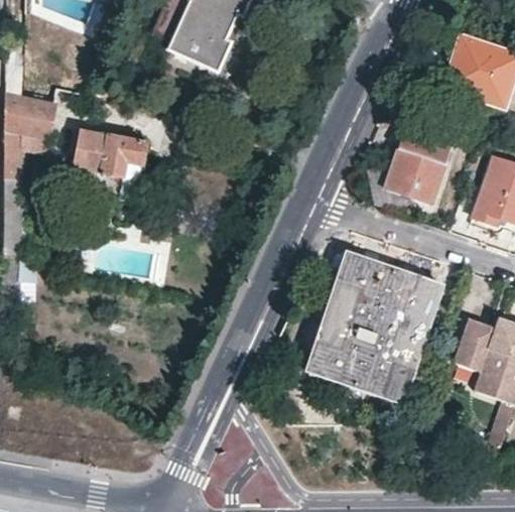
[(162,0),(148,31),(169,41),(188,0),(162,0)]
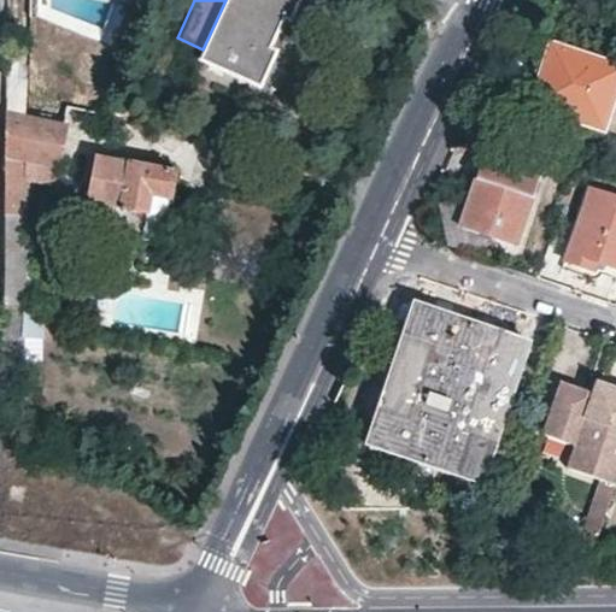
[(226,0),(203,49),(199,58),(259,86),(276,48),(269,45),(282,15),(289,17),(297,0),(226,0)]
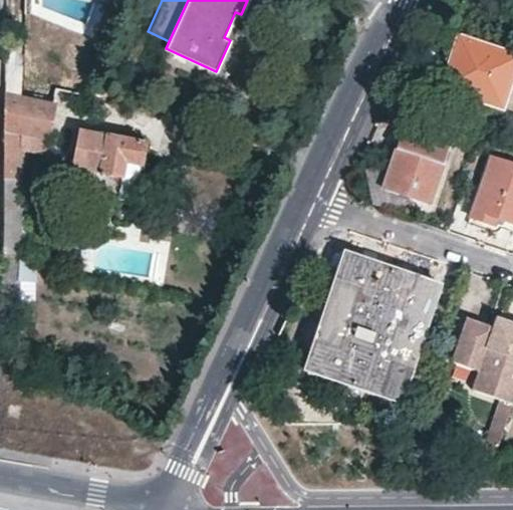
[(230,40),(241,14),(235,12),(224,37),(230,40)]
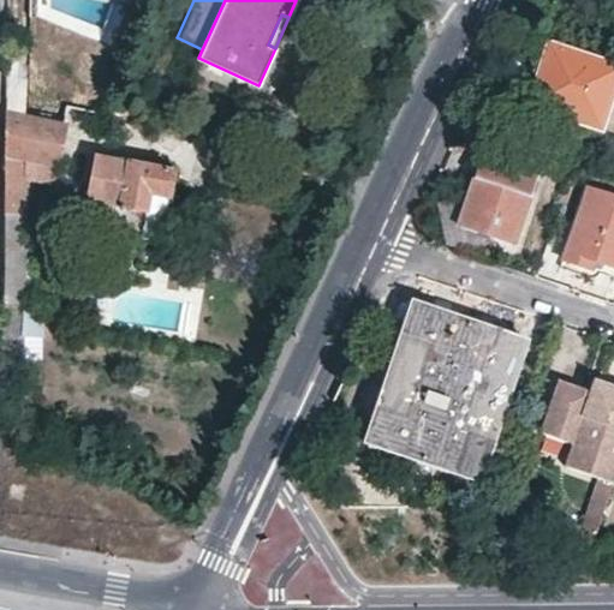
[(598,129),(613,85),(613,63),(548,41),(526,103),(598,129)]
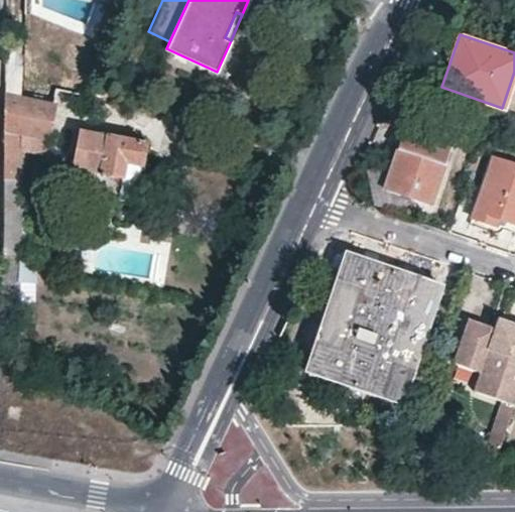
[(52,101),(59,60),(19,52),(20,45),(4,42),(4,74),(4,187),(4,196),(20,195),(22,196),(22,149),(44,152),(54,101),(52,101)]
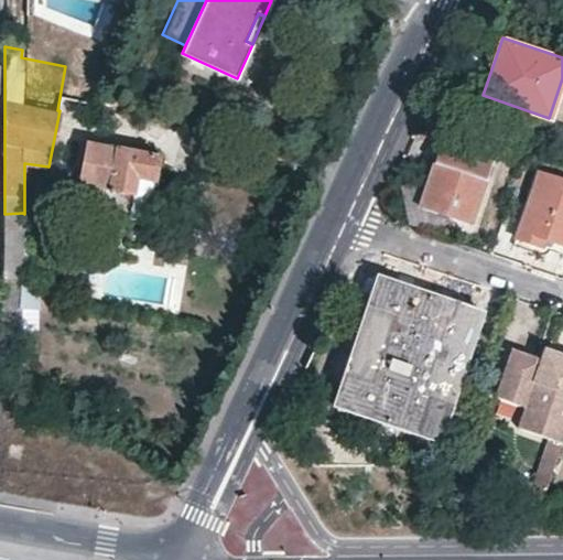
[(471,223),(494,157),(442,140),(420,205),(471,223)]
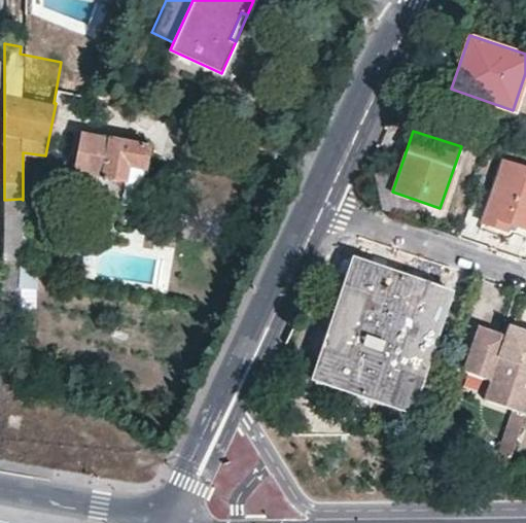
[(147,144),(80,133),(73,171),(79,172),(74,194),(131,206),(136,182),(139,179),(142,166),(143,167),(147,144)]
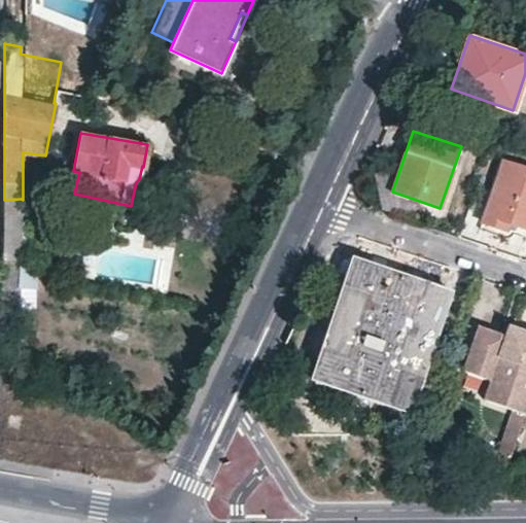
[(525,227),(525,168),(503,161),(483,219),(505,229),(507,221),(525,227)]
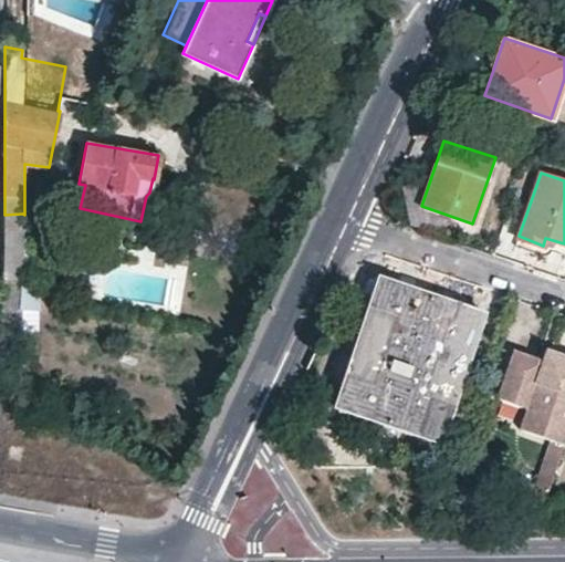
[(41,309),(40,238),(22,239),(22,226),(4,226),(1,373),(19,383),(22,308),(41,309)]
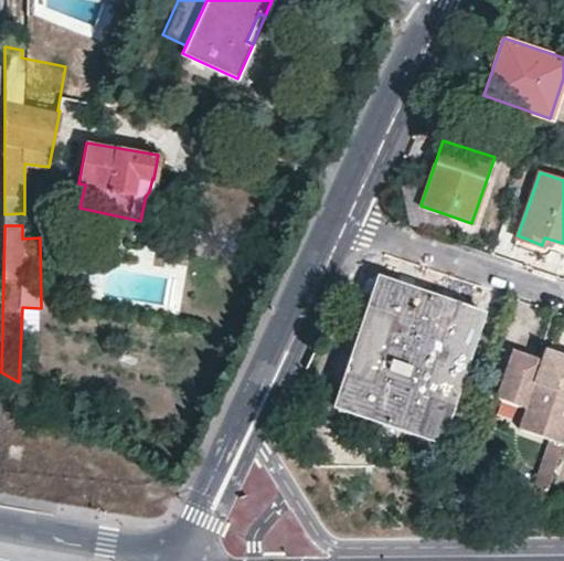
[(488,318),(491,310),(380,273),(376,281),(384,283),(479,316),(488,318)]
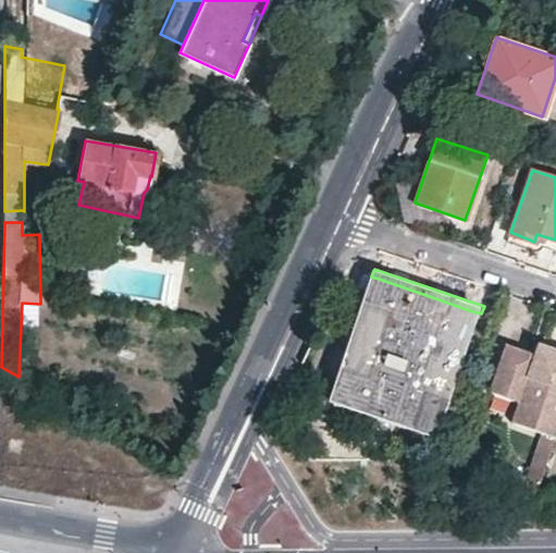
[(337,395),(379,279),(371,277),(330,393),(337,395)]
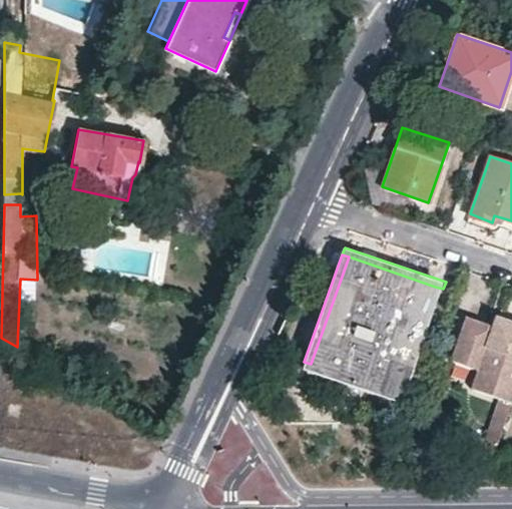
[(435,287),(349,257),(311,364),(397,394),(435,287)]
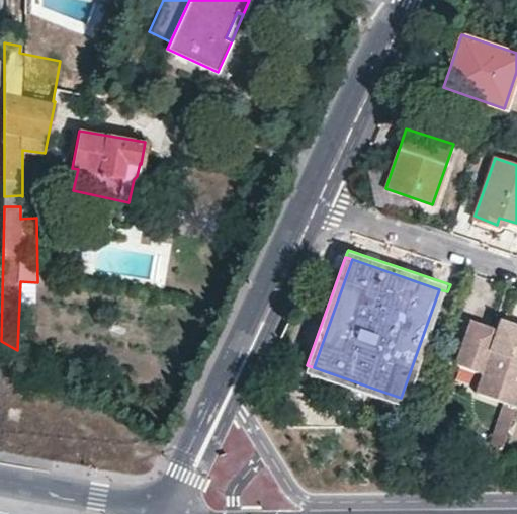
[(409,400),(447,291),(439,289),(401,398),(409,400)]
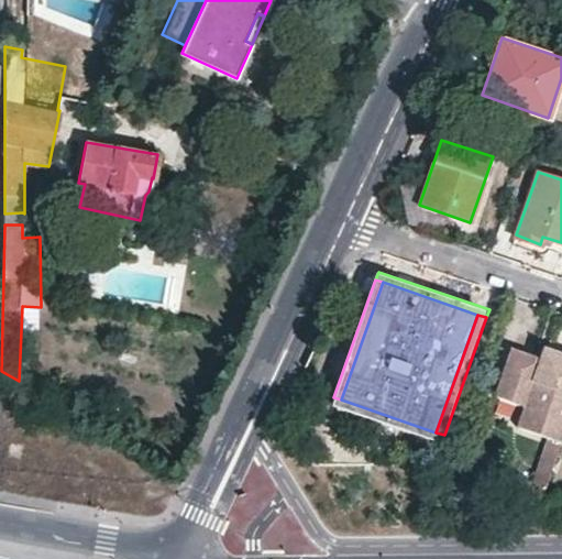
[(561,360),(544,354),(542,360),(516,350),(499,397),(526,406),(518,427),(543,437),(560,442),(561,437),(561,360)]
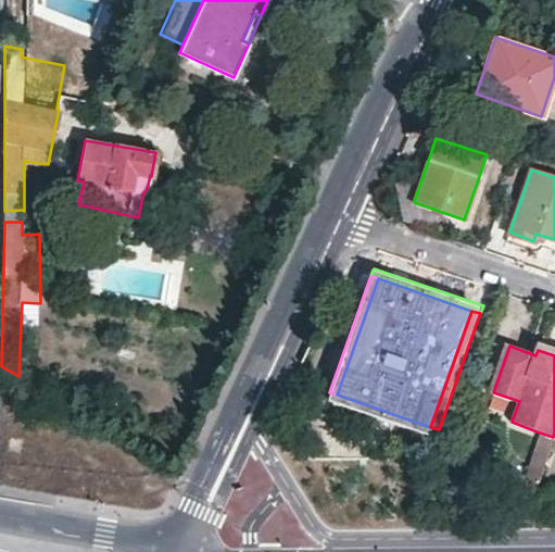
[(430,427),(337,394),(329,392),(327,400),(436,438),(439,429),(430,427)]
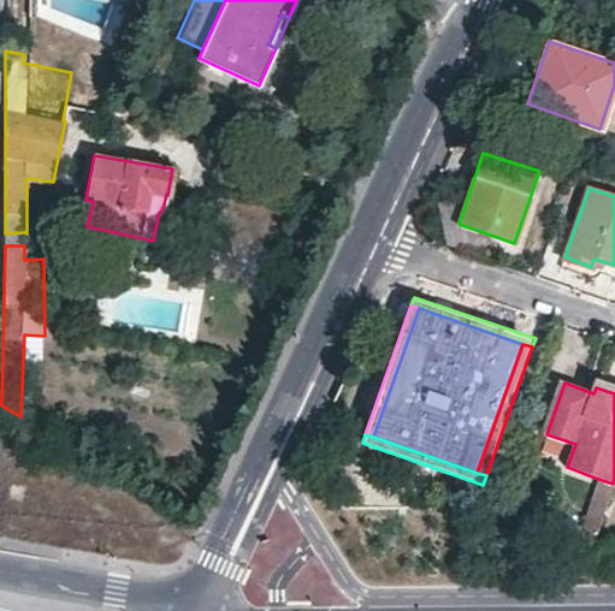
[(596,534),(613,484),(595,478),(574,534),(596,534)]
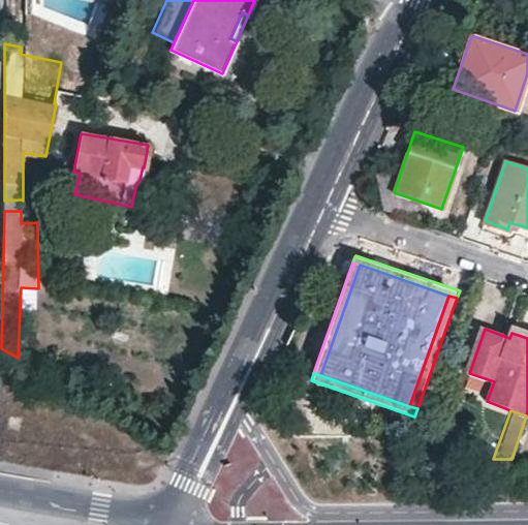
All buildings are outlined.
